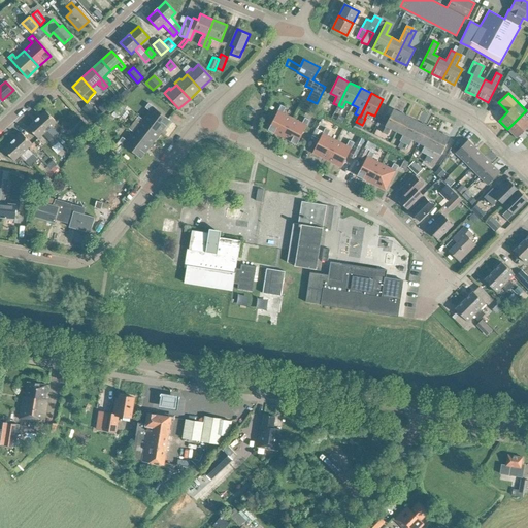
[(122,102),(117,96),(108,103),(114,109),(122,102)]
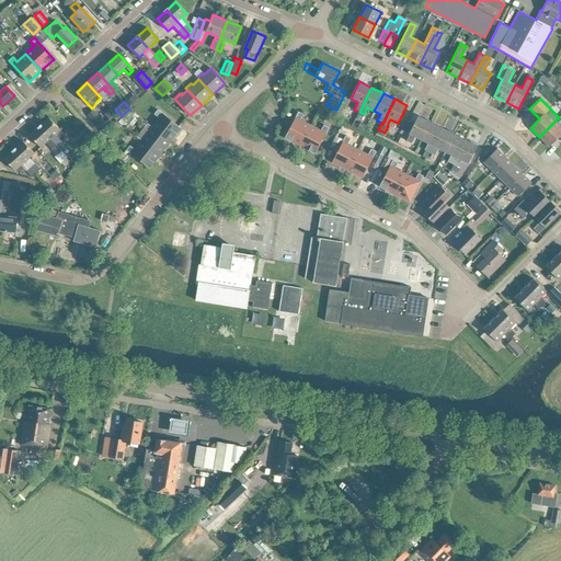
[(105,123),(94,109),(87,115),(99,128),(105,123)]
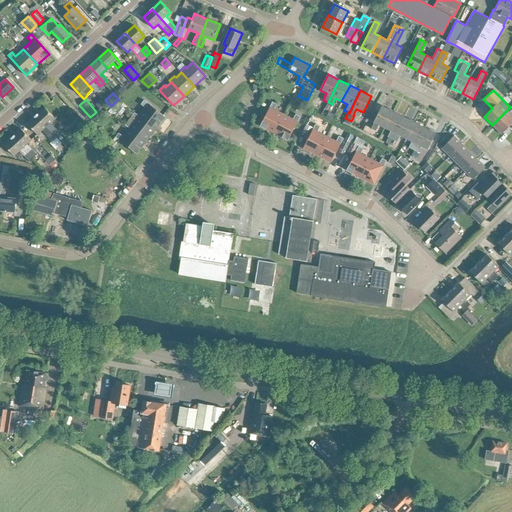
[(139,115),(156,129),(165,116),(144,100),(141,104),(145,107),(139,115)]
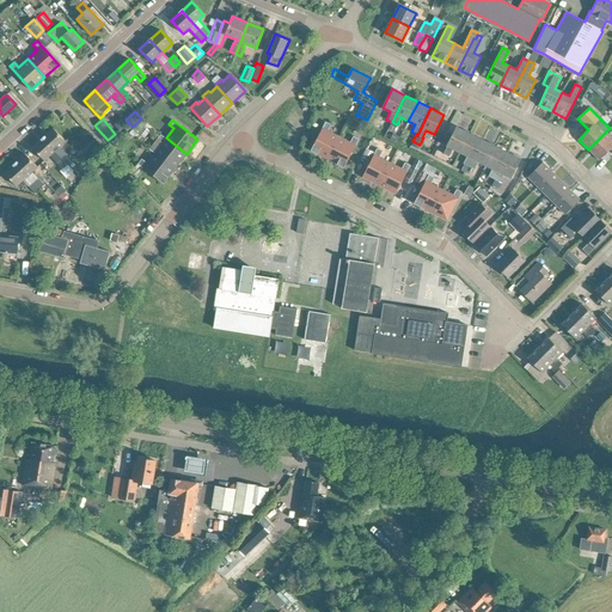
[(328,159),(340,135),(328,130),(331,124),(325,121),(311,151),(328,159)]
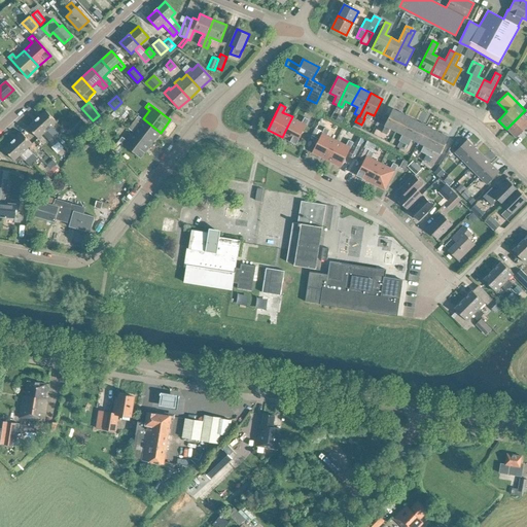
[(396,131),(405,114),(393,109),(390,116),(384,113),(380,123),(385,126),(382,132),(387,135),(390,128),(396,131)]
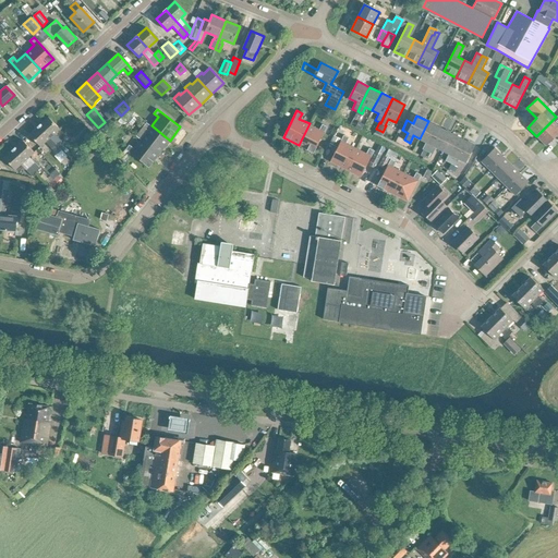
[(39,125),(61,150),(65,146),(55,134),(60,129),(48,117),(39,125)]
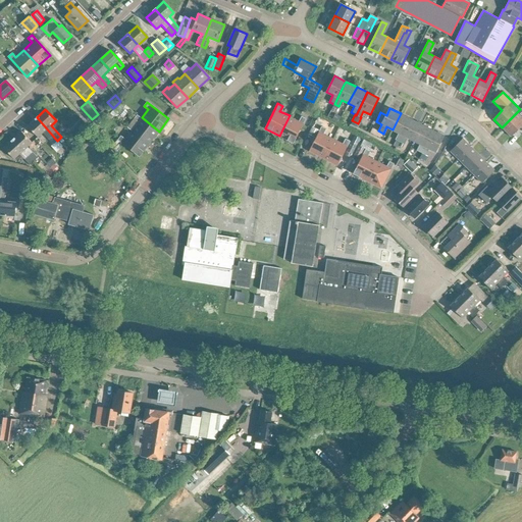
[(516,113),(502,127),(511,137),(519,127),(521,129),(521,110),(520,109),(516,113)]
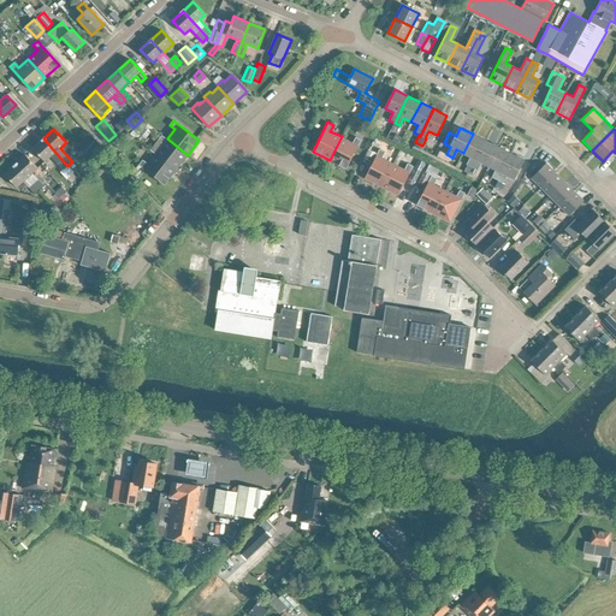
[(472,167),(485,141),(473,134),(463,153),(471,157),(467,165),(472,167)]
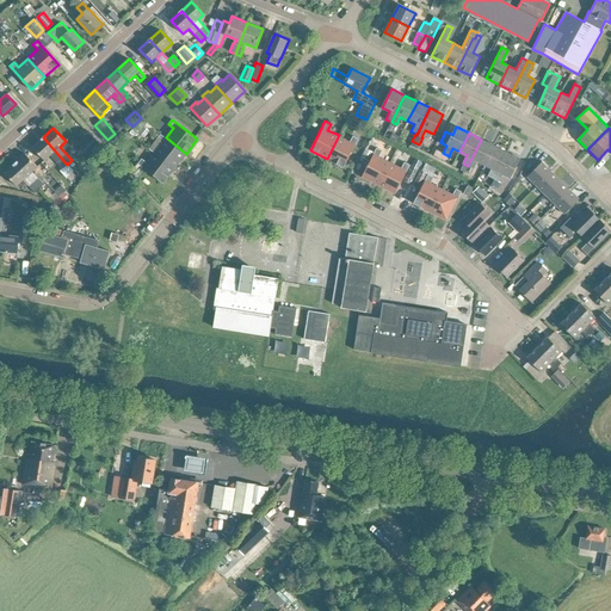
[(186,154),(166,137),(161,134),(149,149),(154,153),(174,168),(186,154)]
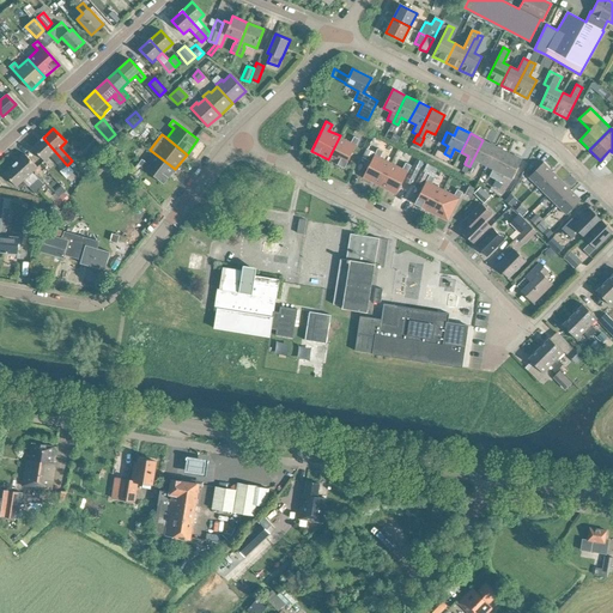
[(340,135),(328,159),(345,168),(359,139),(353,137),(351,141),(340,135)]
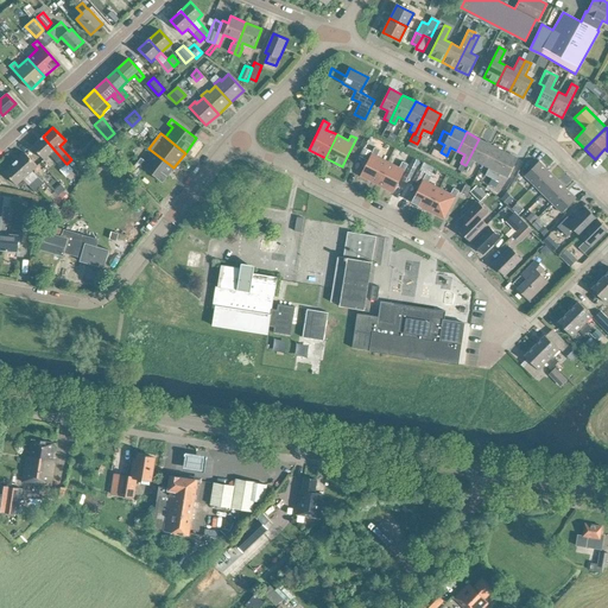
[(62,169),(67,164),(43,137),(32,146),(44,159),(50,154),(62,169)]
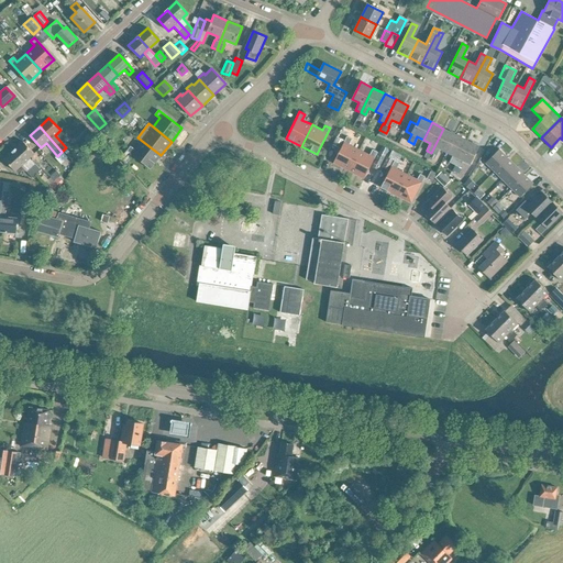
[(446,152),(455,134),(443,129),(431,153),(437,155),(440,148),(446,152)]
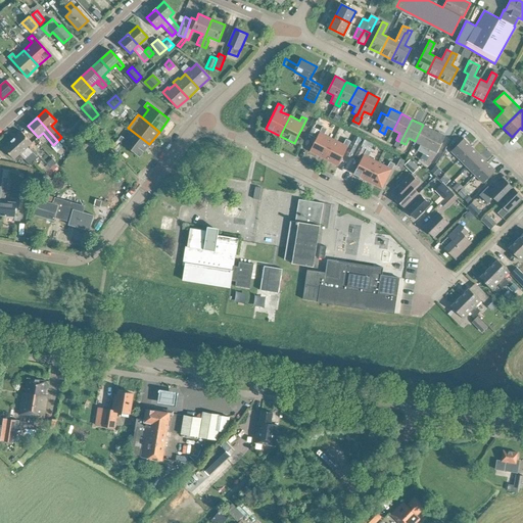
[(422,152),(433,130),(423,125),(415,141),(421,144),(418,150),(422,152)]
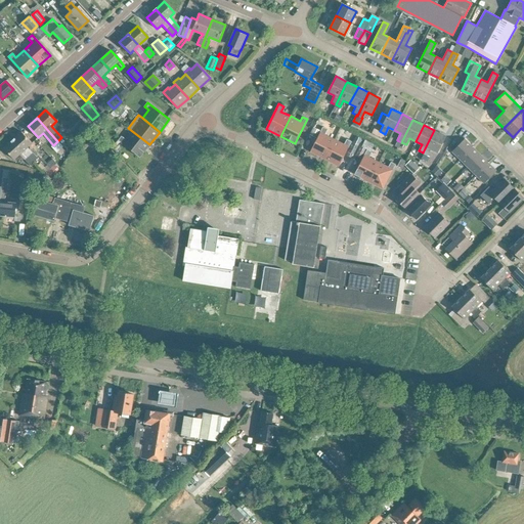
[(324,159),(334,138),(324,134),(328,129),(322,127),(310,151),(324,159)]
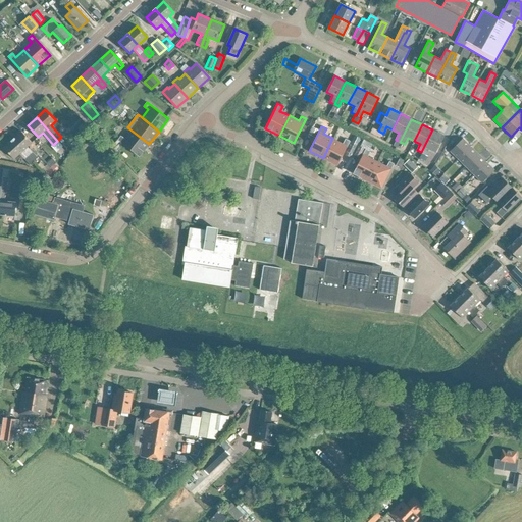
[(308,135),(315,138),(318,131),(312,127),(308,135)]
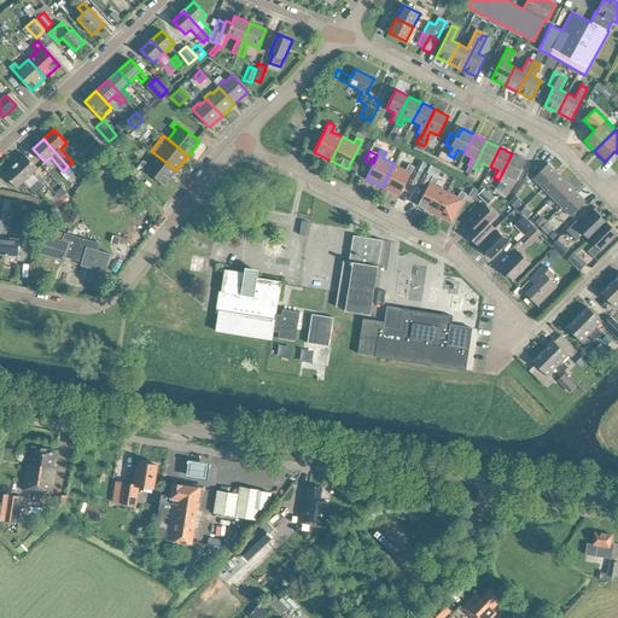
[(512,153),(499,180),(499,181),(496,187),(503,191),(507,185),(505,184),(508,176),(516,180),(525,161),(512,153)]
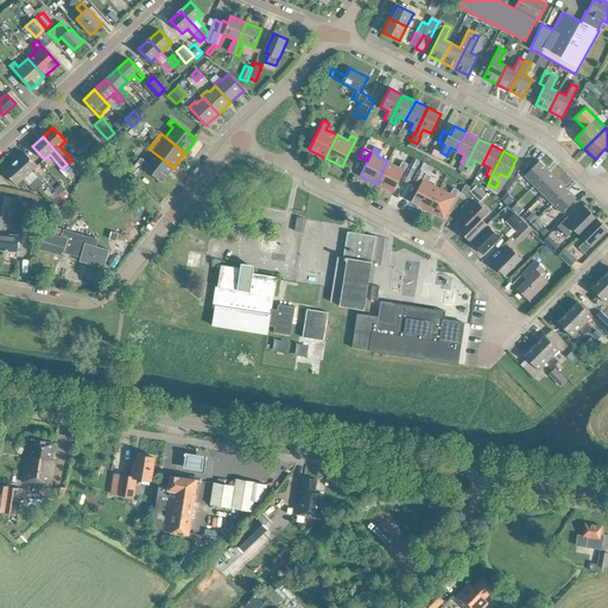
[(16,162),(39,188),(44,184),(38,176),(37,177),(32,171),(37,166),(25,152),(16,162)]
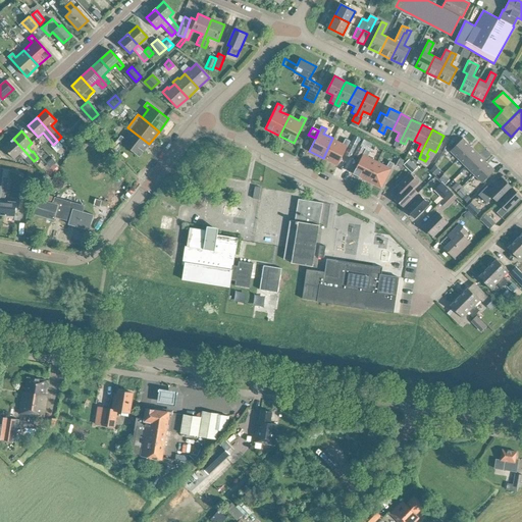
[(140,156),(149,144),(132,131),(125,139),(120,136),(117,140),(140,156)]
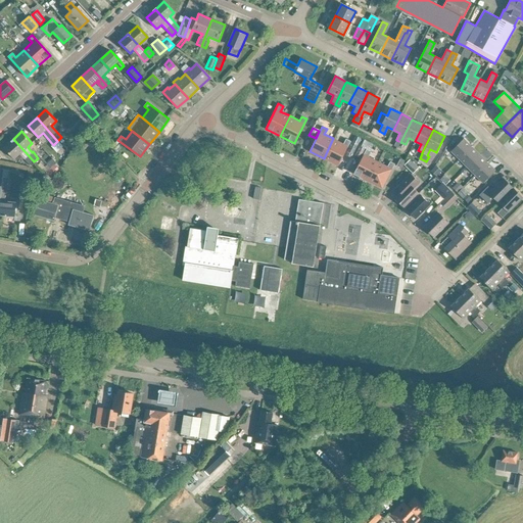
[(86,136),(77,146),(82,152),(92,142),(86,136)]
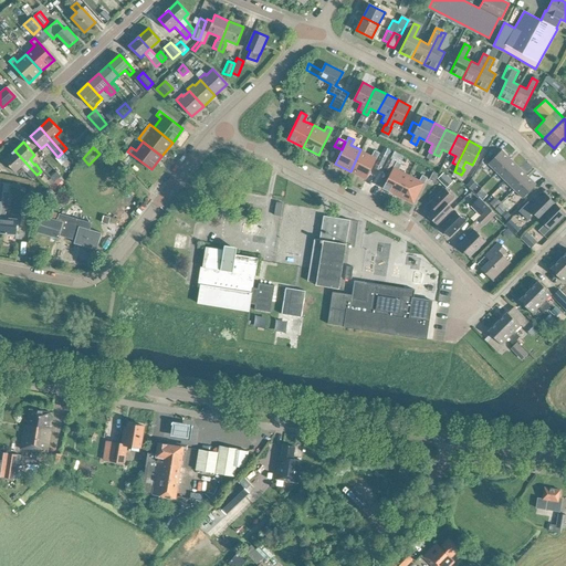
[(360,149),(350,171),(366,179),(379,153),(374,149),(371,155),(360,149)]
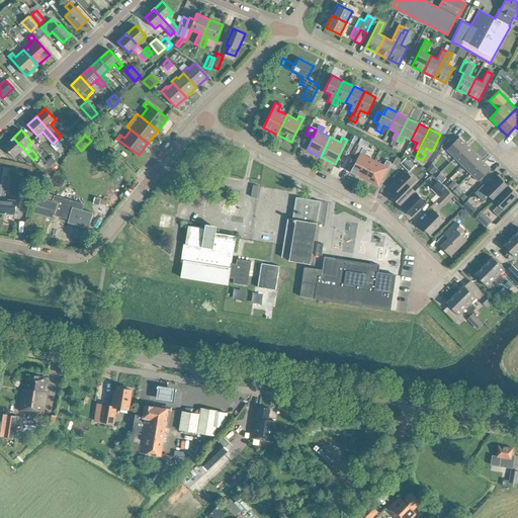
[(454,158),(466,145),(459,137),(446,150),(454,158)]
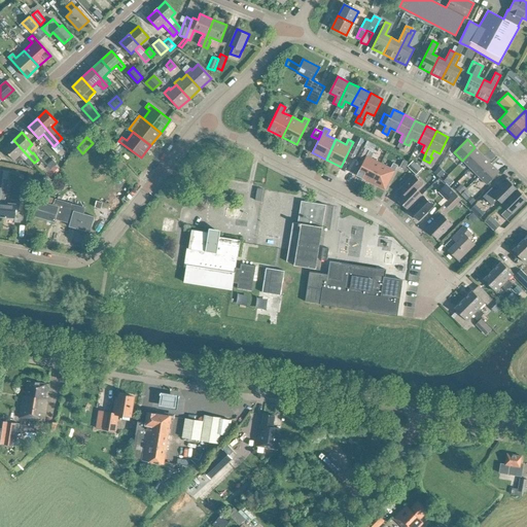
[(29,167),(34,163),(13,140),(4,148),(14,161),(20,155),(29,167)]
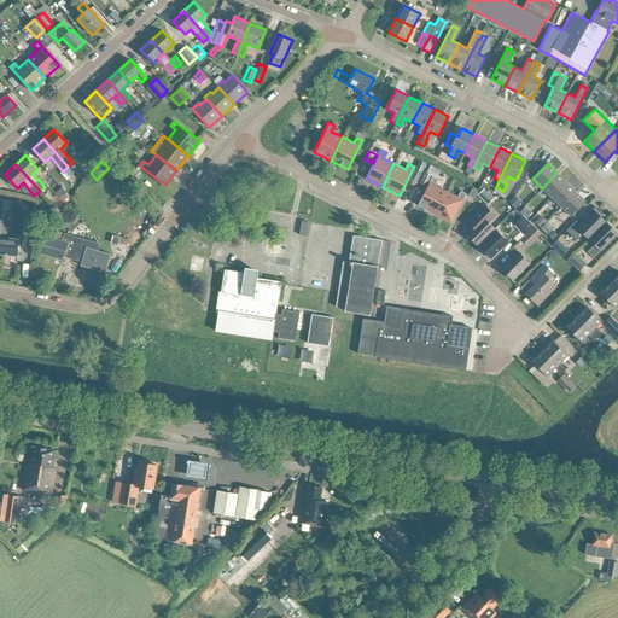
[(414,186),(423,172),(415,168),(408,182),(414,186)]
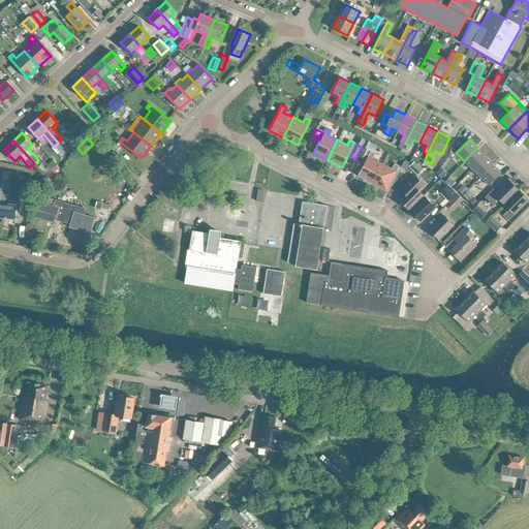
[(366,160),(370,151),(364,148),(360,156),(366,160)]
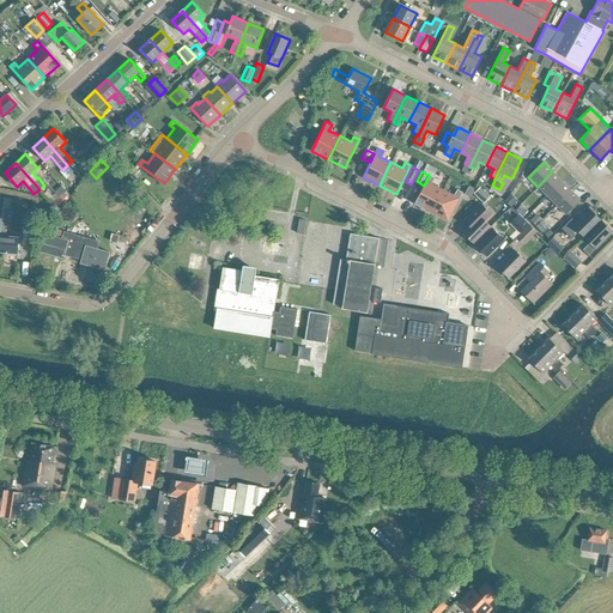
[(547,195),(562,181),(552,171),(538,187),(547,195)]
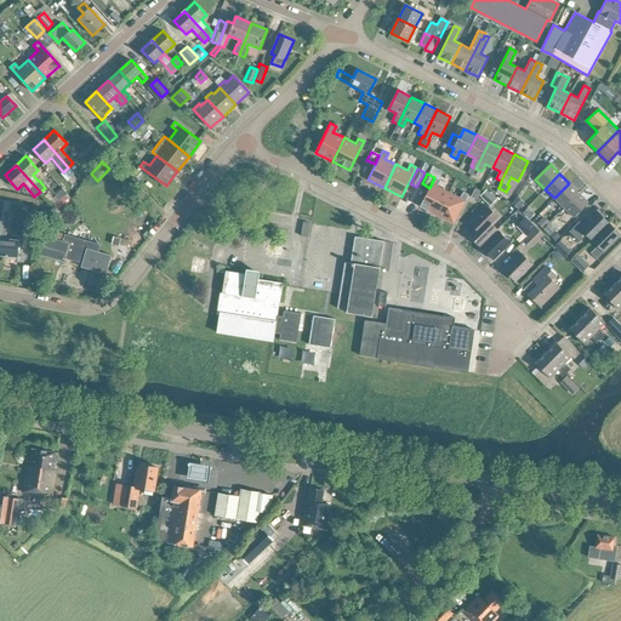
[(437,216),(449,192),(437,186),(440,180),(434,177),(429,188),(420,206),(437,216)]
